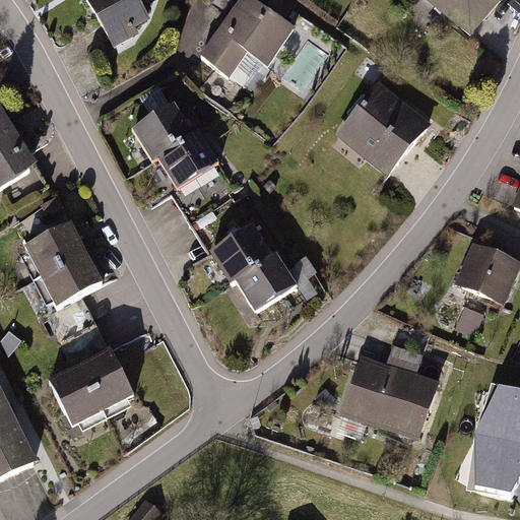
[(133,24),(148,15),(138,0),(81,0),(110,47),(136,30),(133,24)]
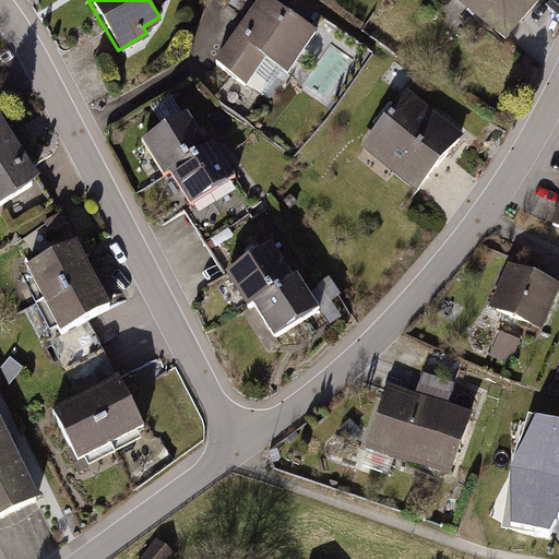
[(313,28),(274,0),(254,0),(213,58),(264,95),(313,28)]
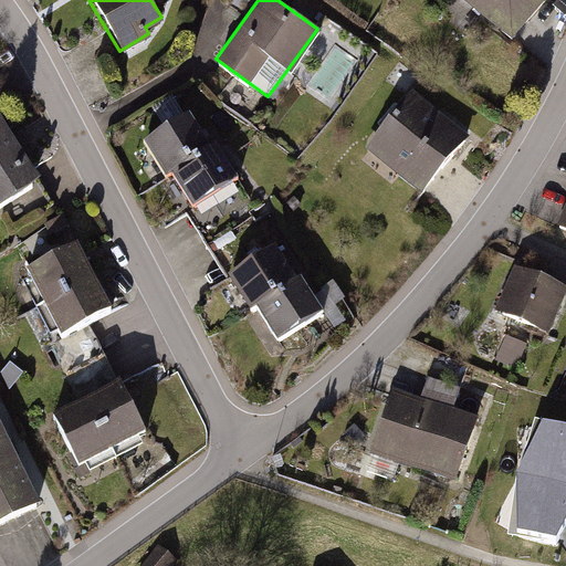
[(465,0),(513,39),(544,0),(465,0)]
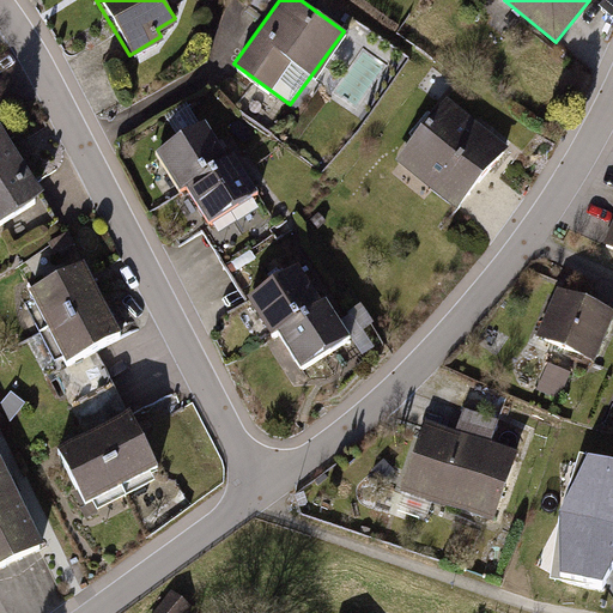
[(459,206),(508,143),(449,97),(400,161),(459,206)]
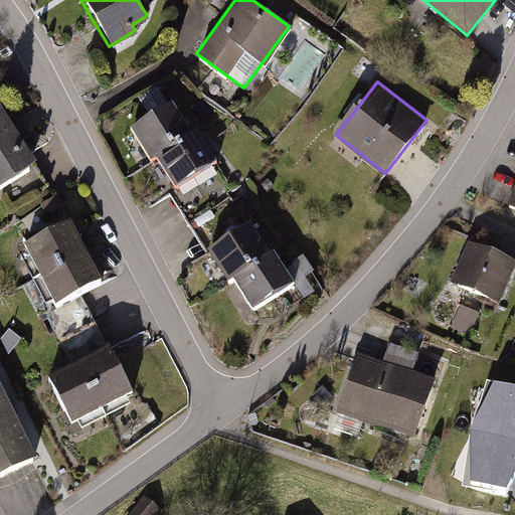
[(172,182),(214,158),(194,124),(186,129),(169,99),(128,122),(148,156),(155,152),(172,182)]
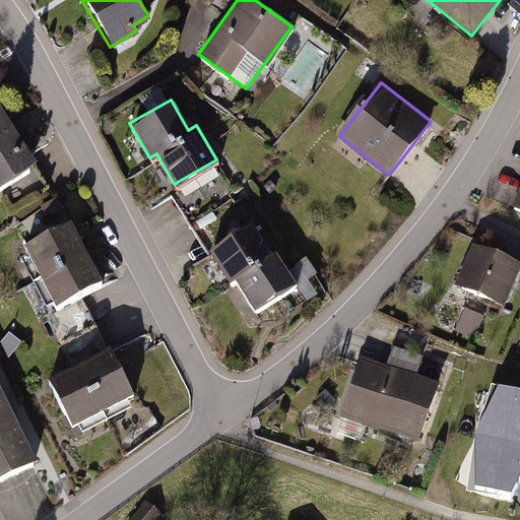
[(0,182),(31,163),(0,110),(0,182)]
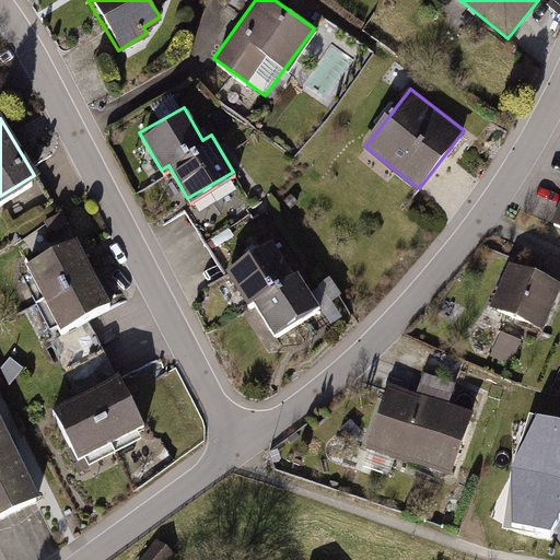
[(74,236),(25,259),(58,327),(106,303),(74,236)]
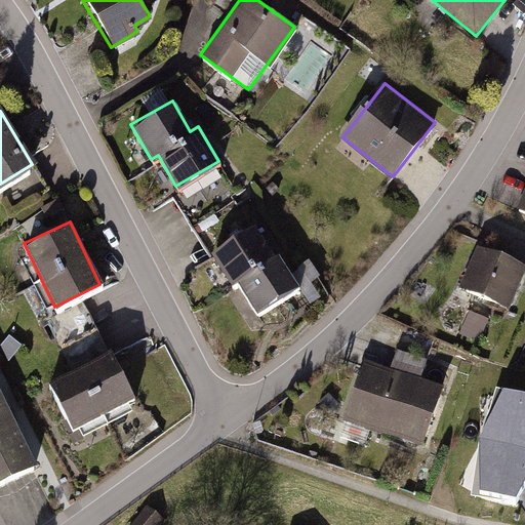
[(250,223),(211,249),(234,281),(239,278),(260,309),(299,283),(276,249),(271,253),(250,223)]
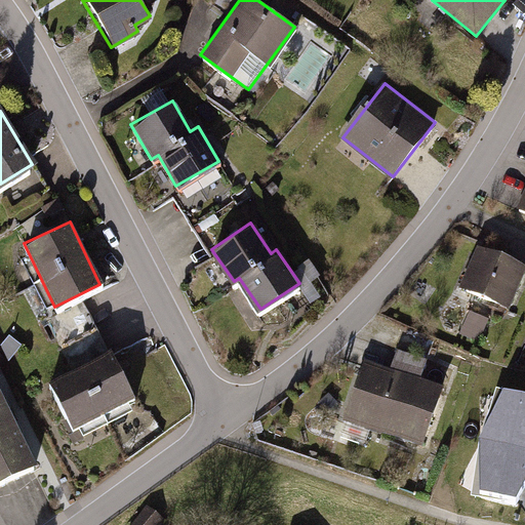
[(513,306),(524,274),(524,267),(479,249),(465,286),(513,306)]
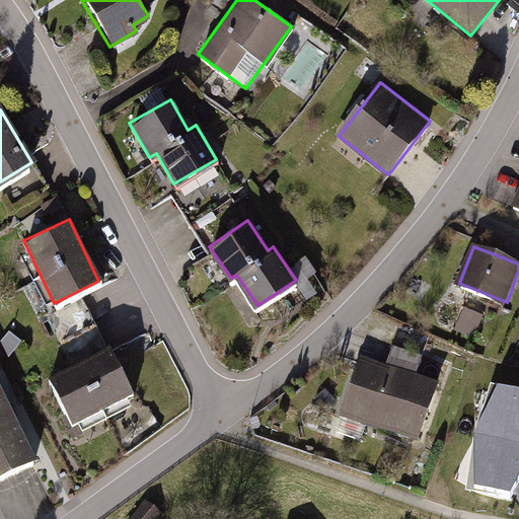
[(466,309),(461,334),(482,338),(487,313),(466,309)]
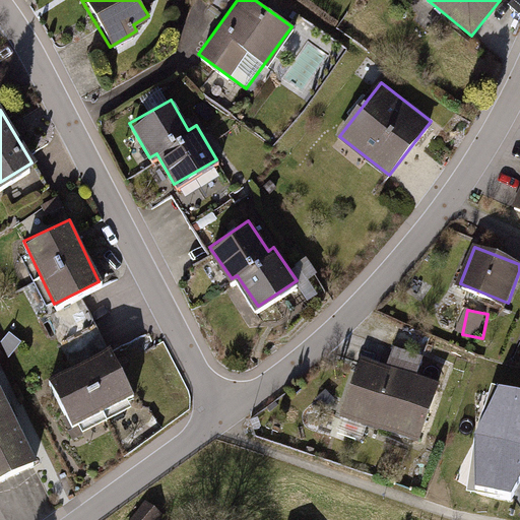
[(129,391),(105,348),(46,381),(69,424),(129,391)]
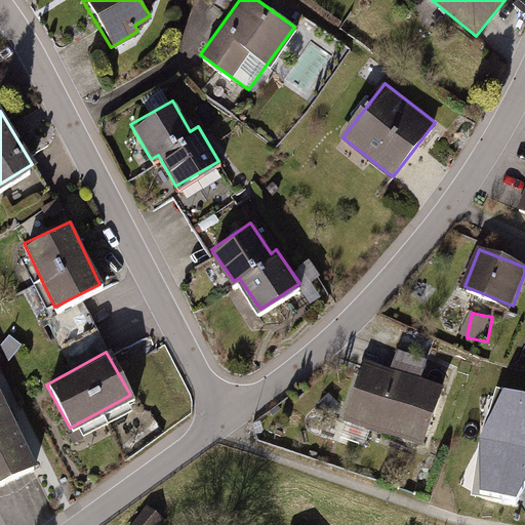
[(371,430),(420,448),(440,394),(417,385),(426,363),(396,353),(388,374),(363,365),(339,430),(367,440),(371,430)]
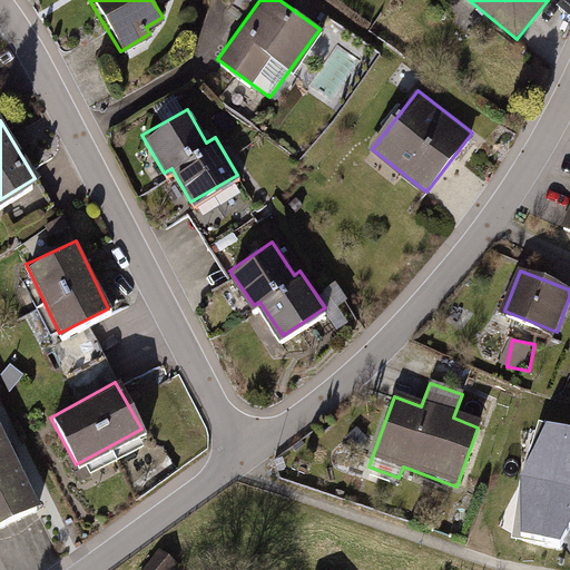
[(523,482),(569,492),(569,433),(549,429),(523,482)]
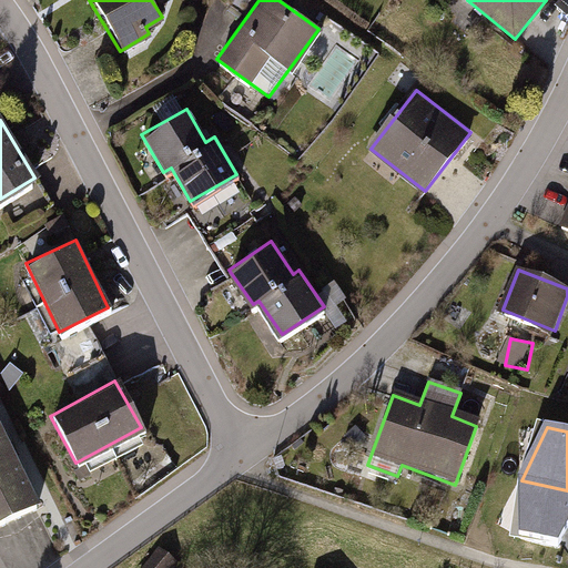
[(0,528),(38,510),(0,432),(0,528)]
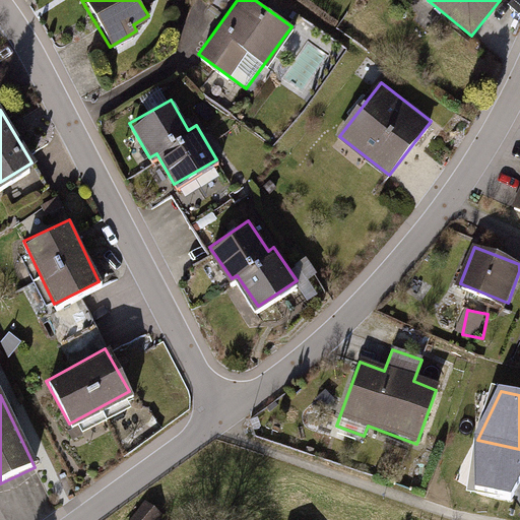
[(41,428),(24,435),(41,473),(57,466),(41,428)]
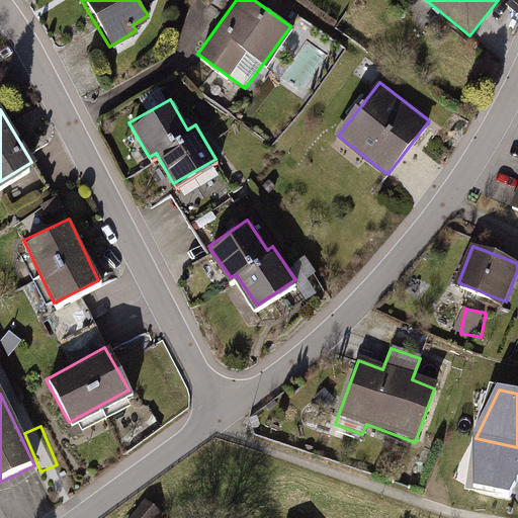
[(509,499),(517,482),(517,447),(476,438),(476,492),(509,499)]
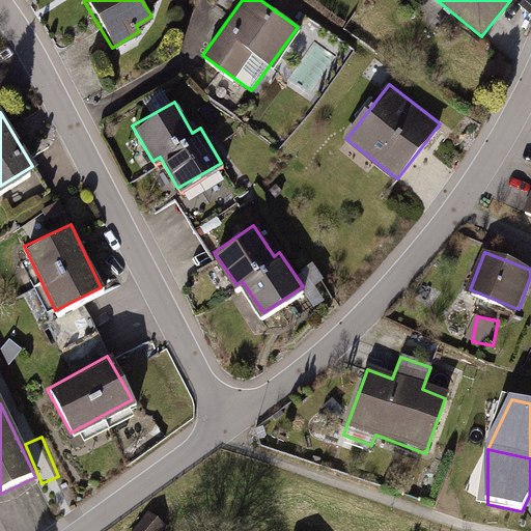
[(161,530),(164,527),(149,515),(137,530),(161,530)]
